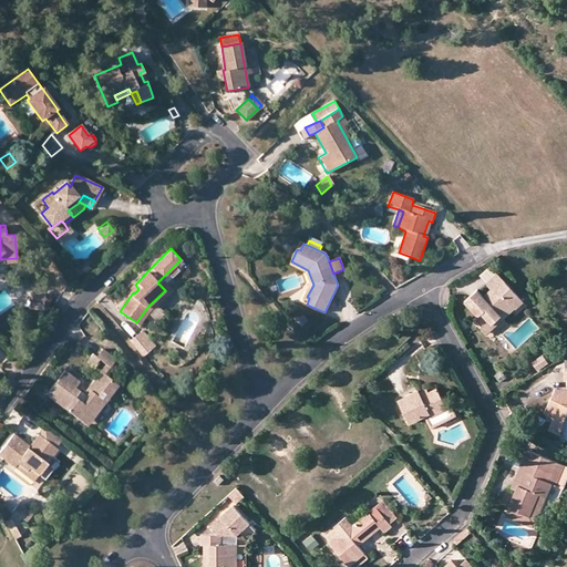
[(308,270),(291,261),(289,266),(305,272),(309,284),(301,302),(307,305),(309,298),(307,297),(313,285),(308,270)]
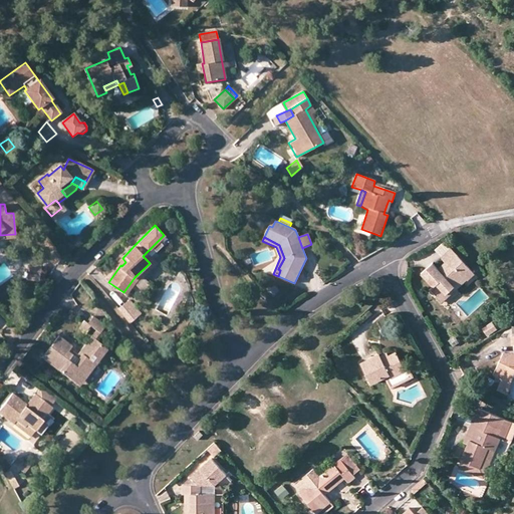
[(441,258),(445,262),(447,264),(450,261),(449,259),(456,253),(452,248),(441,258)]
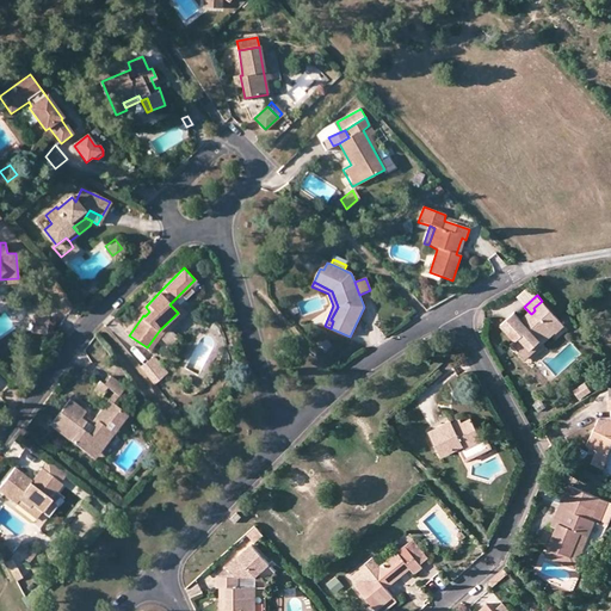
[(565,323),(542,301),(534,308),(535,310),(531,314),(529,312),(520,319),(514,312),(503,325),(516,340),(511,344),(520,355),(530,347),(528,344),(536,337),(538,339),(551,327),(556,332),(565,323)]
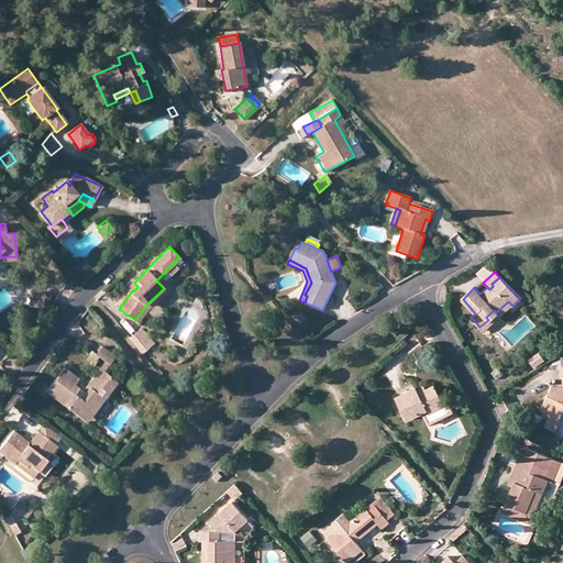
[(158,283),(164,288),(147,304),(135,320),(140,323),(151,308),(172,287),(164,278),(158,283)]
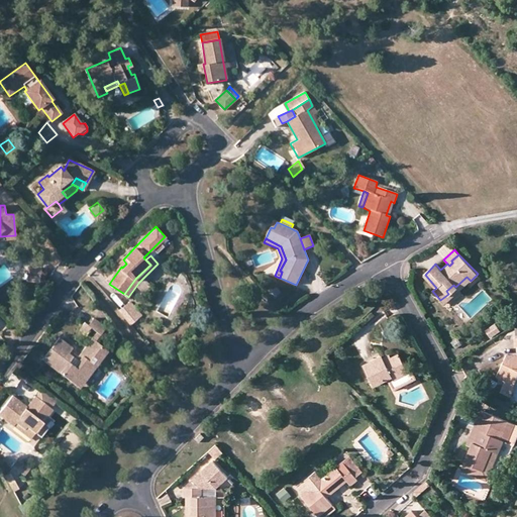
[(444,303),(471,281),(467,277),(455,287),(453,285),(446,291),(448,294),(440,300),(444,303)]
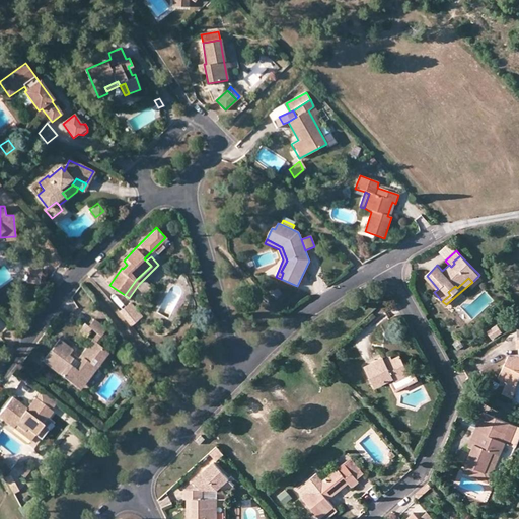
[(142,316),(129,301),(119,310),(132,325),(142,316)]
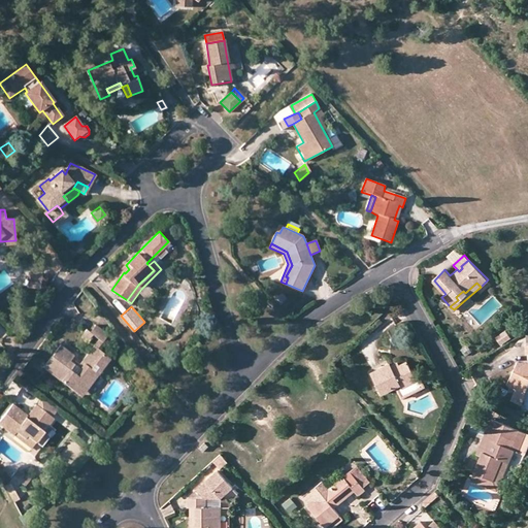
[(102,342),(109,334),(97,325),(90,332),(87,329),(80,336),(87,341),(92,335),(98,340),(102,342)]
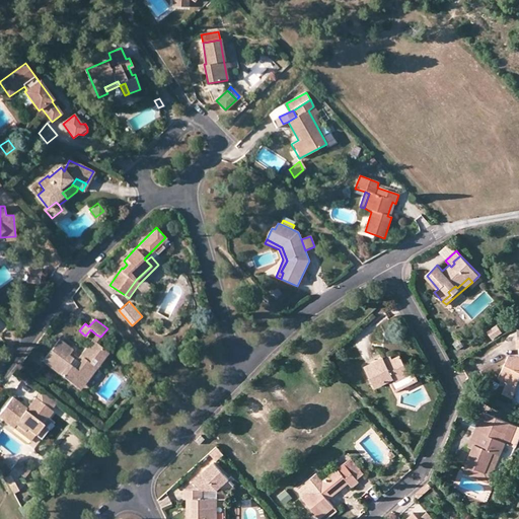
[(486,331),(492,340),(503,330),(497,323),(486,331)]
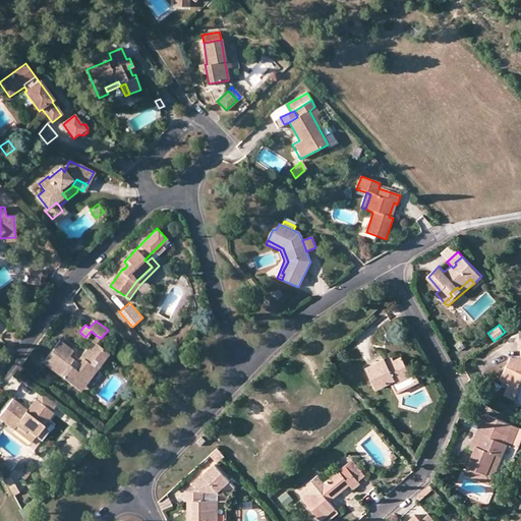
[(97,344),(101,338),(97,336),(93,341),(97,344)]
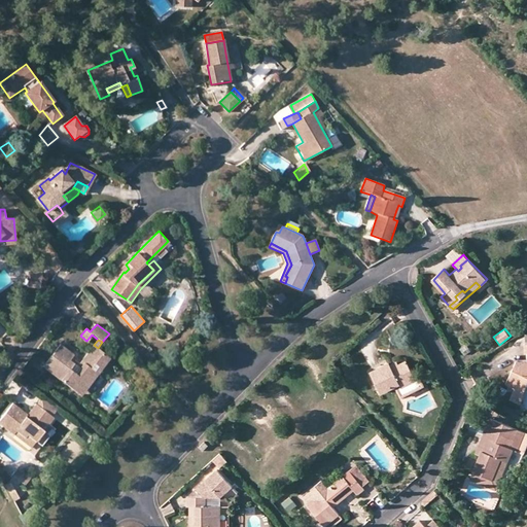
[(467,343),(460,348),(465,354),(471,349),(467,343)]
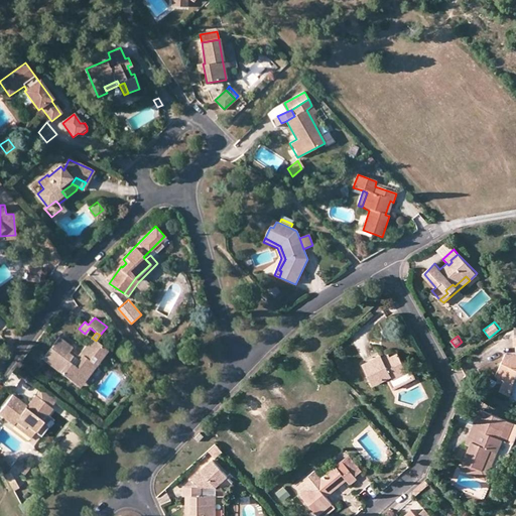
[(108,352),(96,341),(92,338),(79,355),(75,353),(73,356),(69,353),(73,347),(59,338),(43,359),(80,387),(108,352)]
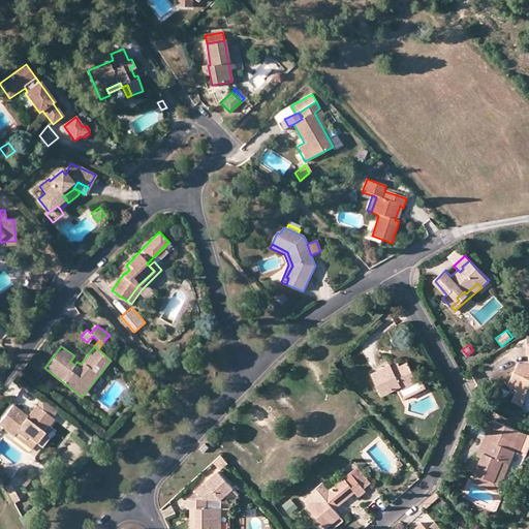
[(408,361),(401,365),(393,369),(392,366),(391,363),(372,373),(382,395),(401,385),(402,389),(417,380),(408,361)]
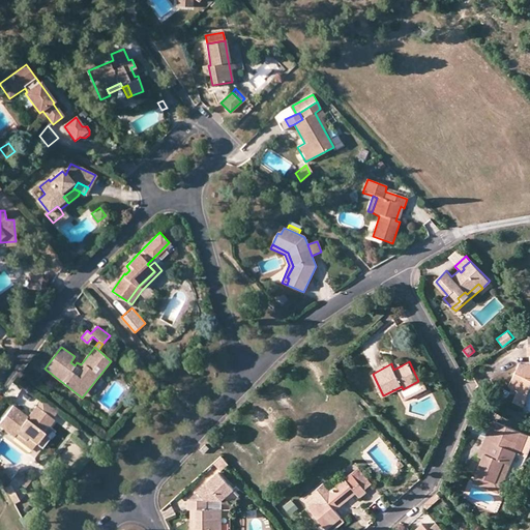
[(529,362),(519,363),(508,387),(517,390),(512,402),(525,407),(527,393),(529,387),(529,362)]
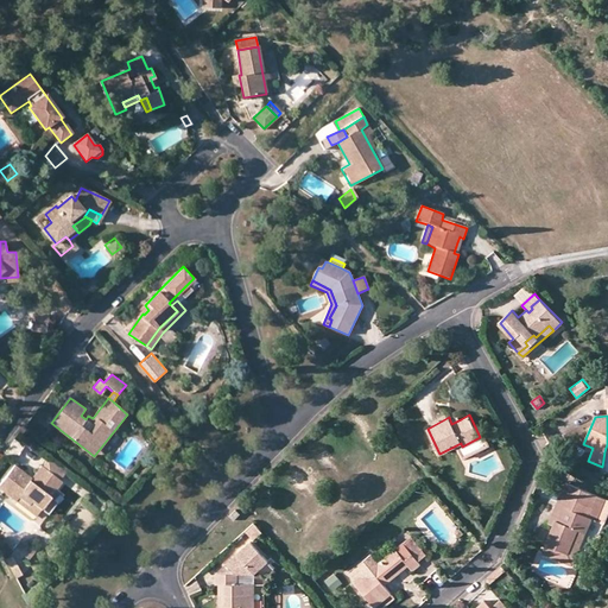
[(65,474),(49,458),(43,467),(61,481),(65,474)]
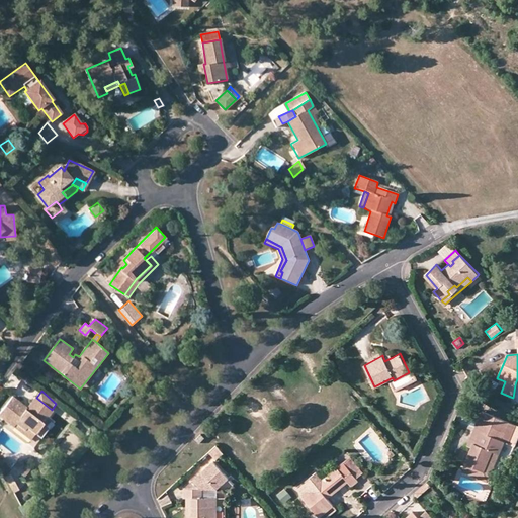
[(463,413),(472,394),(467,393),(459,409),(463,413)]
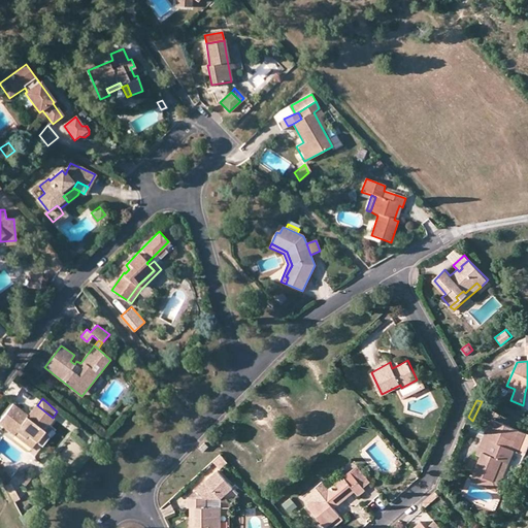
[(54,419),(53,418),(37,405),(36,404),(27,415),(13,404),(0,421),(0,424),(31,448),(43,432),(41,430),(47,424),(48,425),(54,419)]
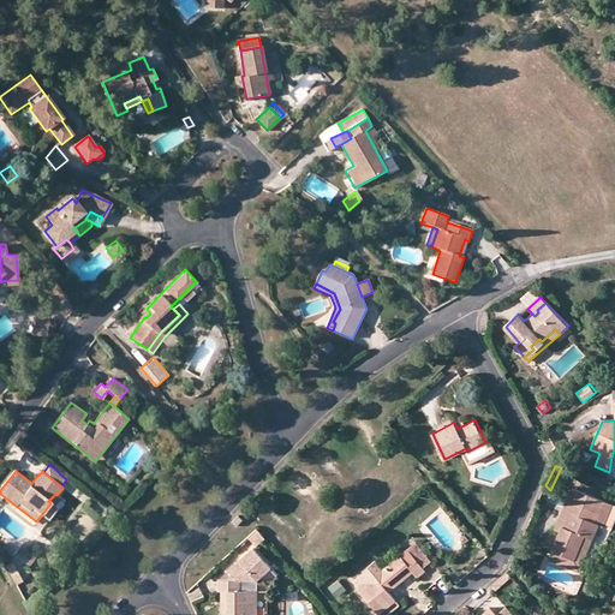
[(554,531),(559,532),(568,512),(575,514),(579,506),(566,501),(554,531)]
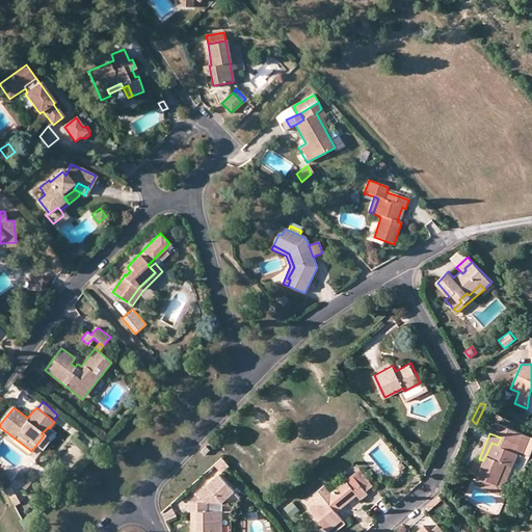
[(517,444),(501,437),(498,445),(491,443),(483,460),(474,483),(479,485),(482,478),(498,484),(505,466),(512,468),(517,454),(515,452),(517,444)]
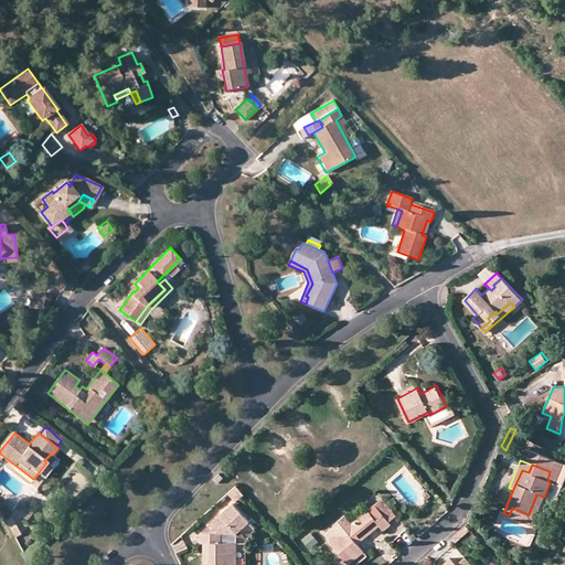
[(217,483),(223,478),(220,473),(213,480),(217,483)]
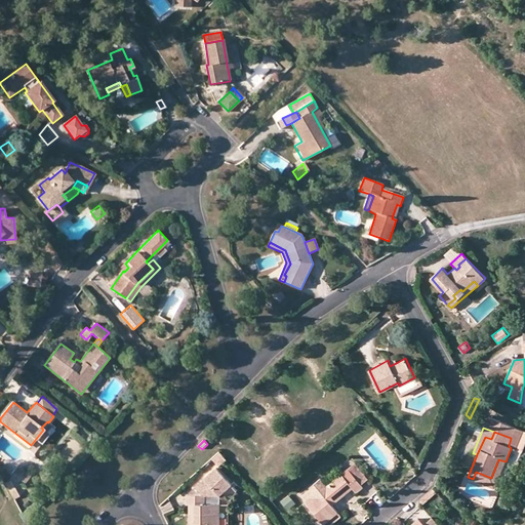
[(225,458),(218,451),(212,457),(218,465),(225,458)]
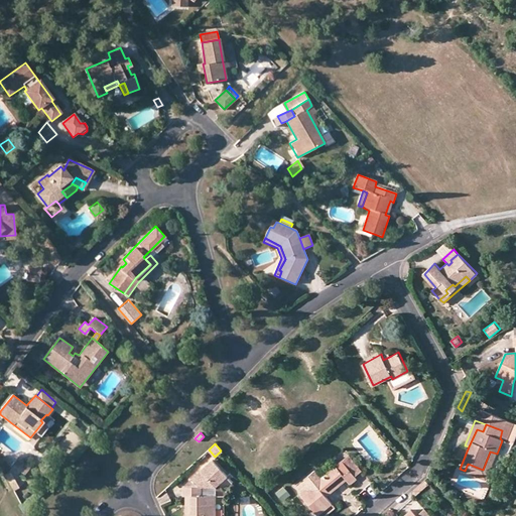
[(349,456),(342,462),(355,476),(361,471),(349,456)]
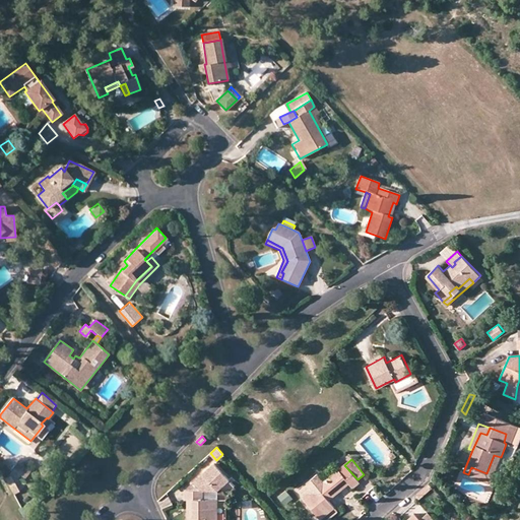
[(185,500),(186,500),(192,500),(193,510),(187,510),(187,519),(217,519),(218,499),(203,499),(203,491),(218,491),(231,478),(214,461),(193,482),(198,490),(184,490),(185,500)]
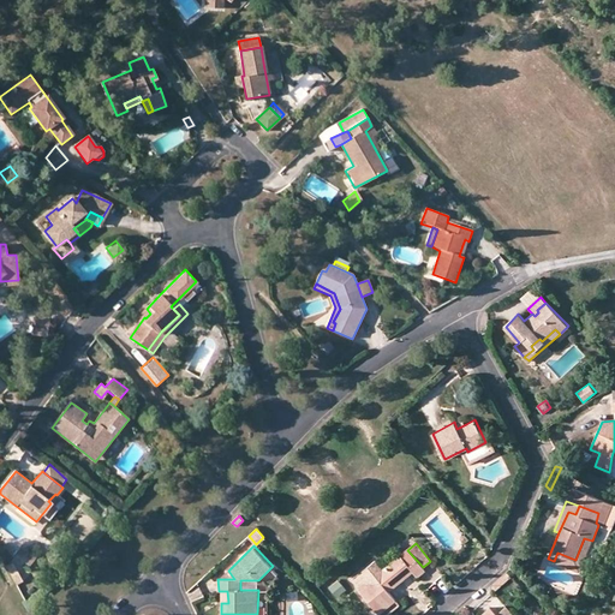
[(28,551),(21,547),(15,554),(25,562),(31,555),(27,553),(28,551)]
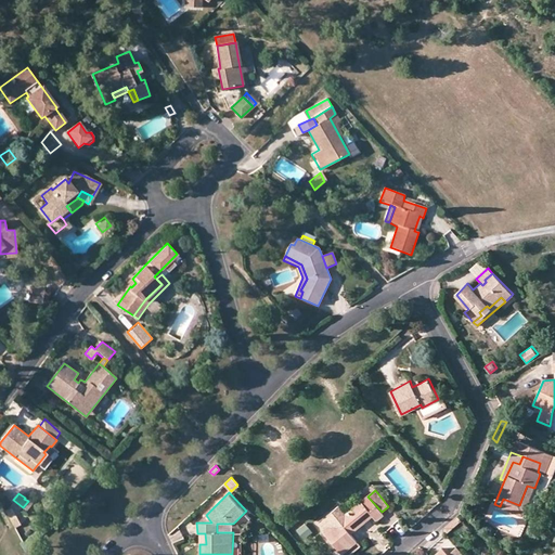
[(382,512),(368,497),(324,532),(341,554),(357,542),(351,533),(347,529),(369,512),(373,516),(376,520),(384,515),(382,512)]
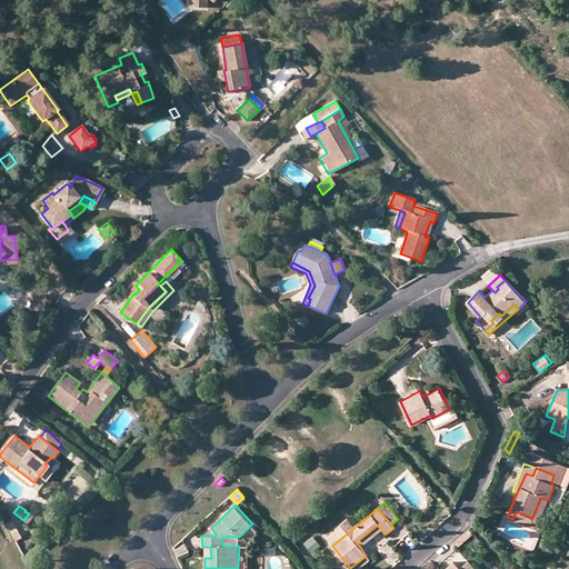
[(531,519),(532,518),(516,511),(512,519),(535,529),(538,521),(531,519)]
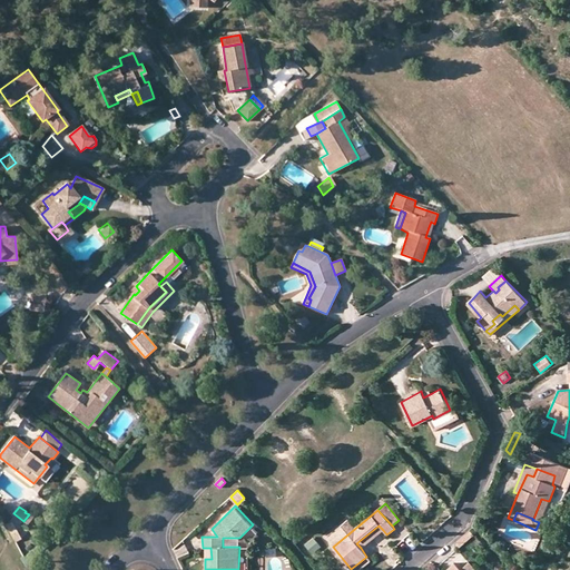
[(361,548),(383,530),(379,526),(356,543),(361,548)]
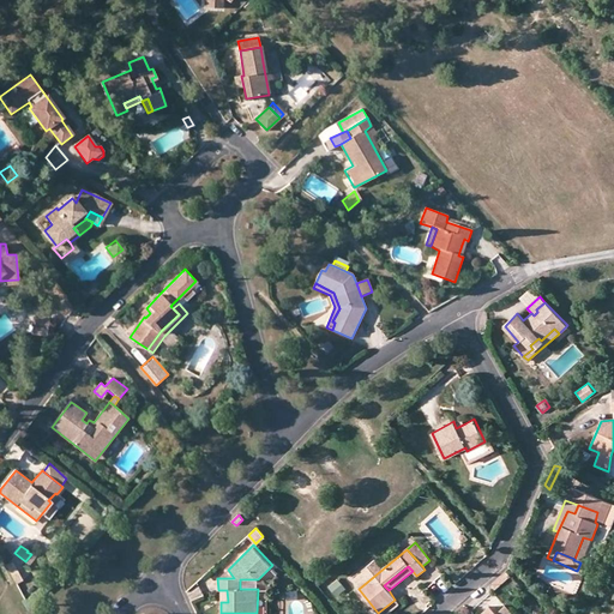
[(327,584),(333,594),(344,588),(338,578),(327,584)]
